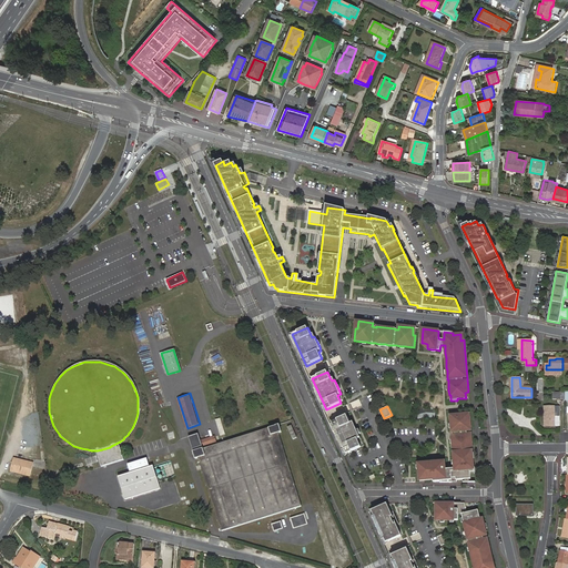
[(560,416),(560,407),(545,406),(545,426),(555,426),(560,426),(560,416)]
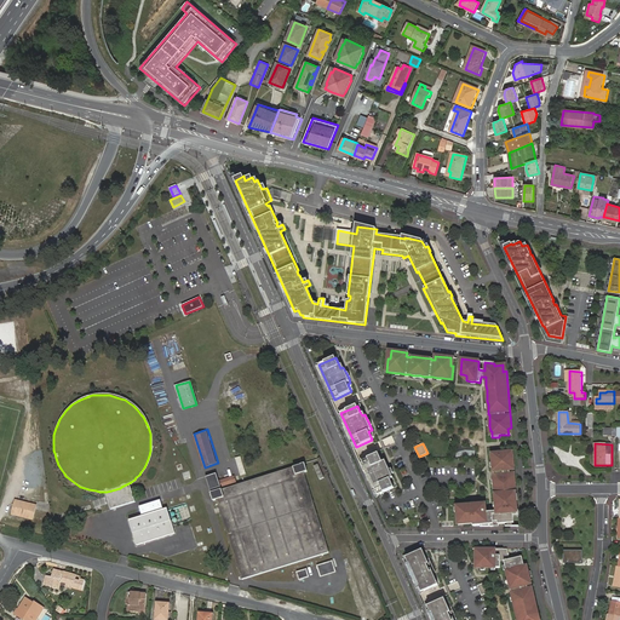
[(474,523),(474,526),(483,527),(483,524),(482,523),(487,523),(488,527),(494,527),(494,521),(498,521),(498,523),(514,522),(514,515),(518,514),(515,472),(510,474),(510,469),(514,469),(515,469),(514,455),(511,455),(511,451),(501,452),(500,451),(493,452),(493,457),(497,503),(497,511),(487,512),(486,504),(457,506),(459,524),(474,523)]
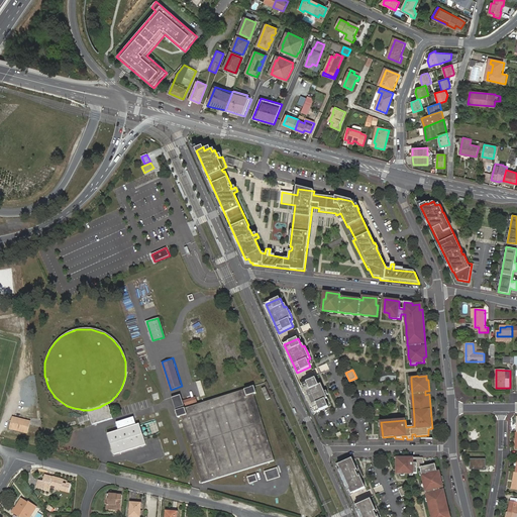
[(325,392),(322,386),(320,387),(316,378),(302,384),(315,413),(328,407),(325,400),(328,399),(326,395),(325,392)]
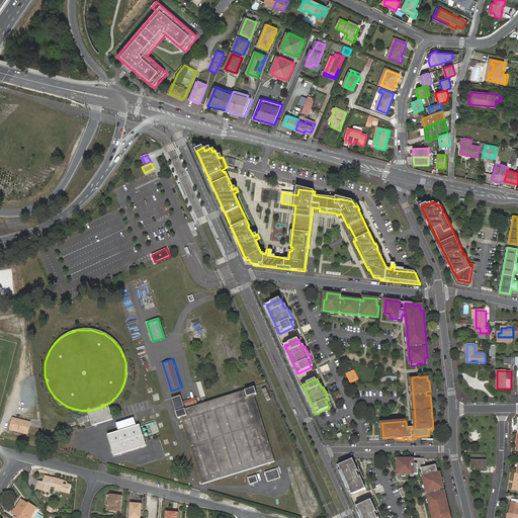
[(200,381),(196,382),(200,397),(205,396),(200,381)]
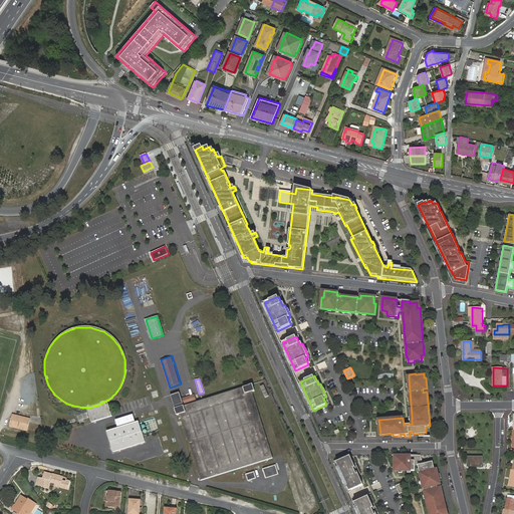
[(21,382),(22,403),(36,403),(36,390),(32,391),(32,389),(26,389),(26,381),(21,382)]
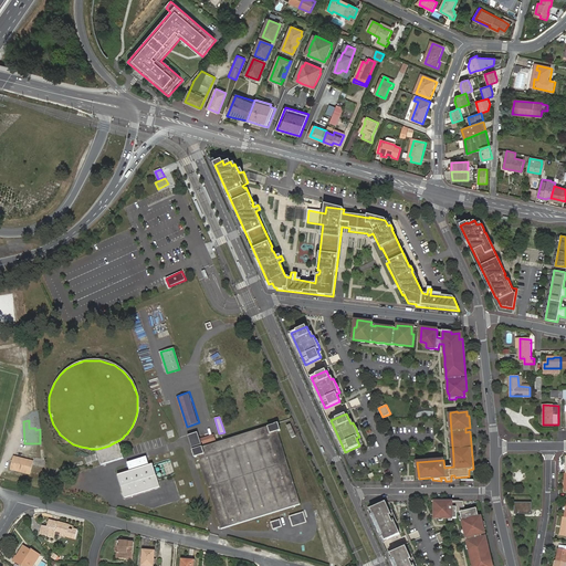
[(198,454),(221,530),(301,504),(279,430),(282,430),(280,422),(194,449),(195,456),(198,454)]
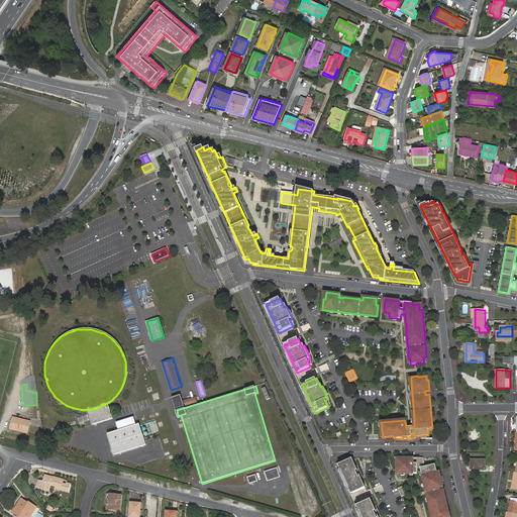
[(262,389),(266,400),(270,398),(265,387),(262,389)]
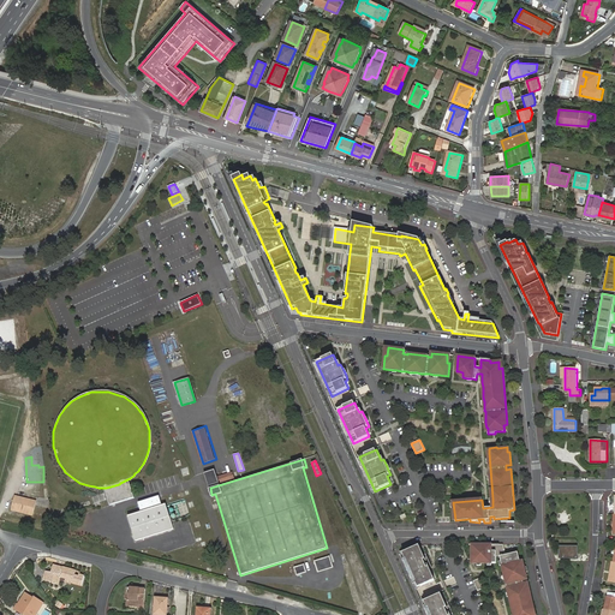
[(126,517),(135,542),(171,530),(163,505),(160,506),(157,497),(137,503),(139,513),(126,517)]
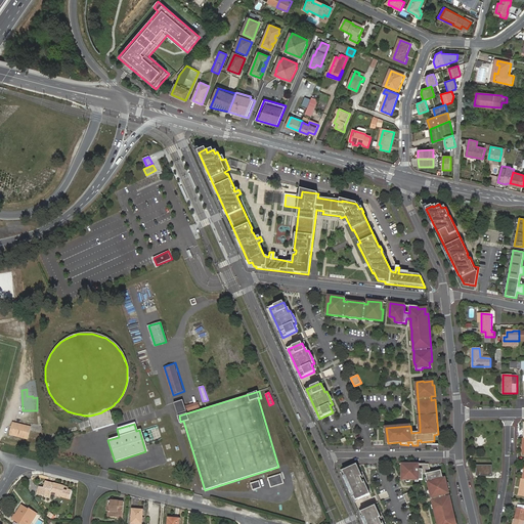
[(33,429),(14,425),(11,437),(30,442),(31,440),(40,442),(41,435),(32,433),(33,429)]
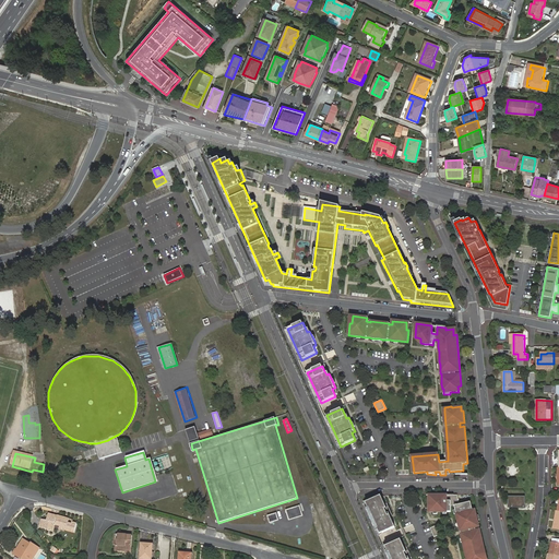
[(458,495),(429,496),(429,512),(451,512),(451,506),(455,506),(467,558),(486,558),(480,532),(477,533),(476,530),(479,528),(476,514),(474,514),(471,502),(460,504),(458,495)]
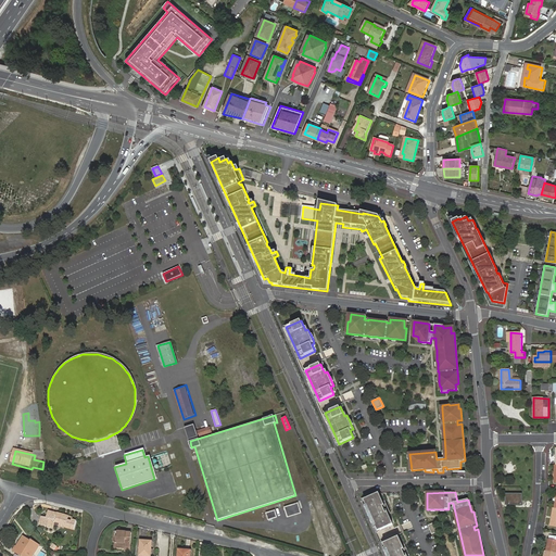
[(384,505),(379,493),(364,500),(378,531),(393,525),(389,514),(390,514),(386,504),(384,505)]
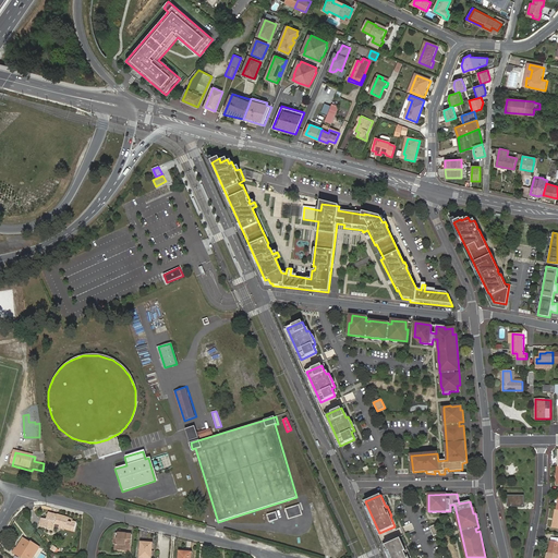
[(525,495),(507,495),(507,507),(524,507),(525,495)]
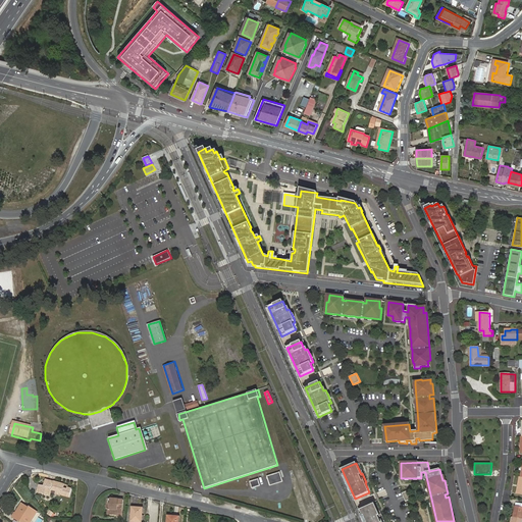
[(267,477),(270,485),(281,482),(279,473),(267,477)]
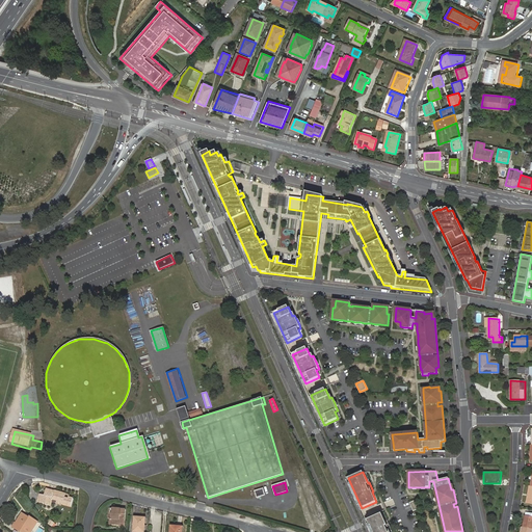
[(40,494),(37,502),(44,503),(44,504),(49,506),(51,499),(56,500),(60,501),(60,504),(70,506),(72,498),(68,497),(67,498),(64,497),(65,494),(53,490),(53,491),(45,489),(44,495),(40,494)]
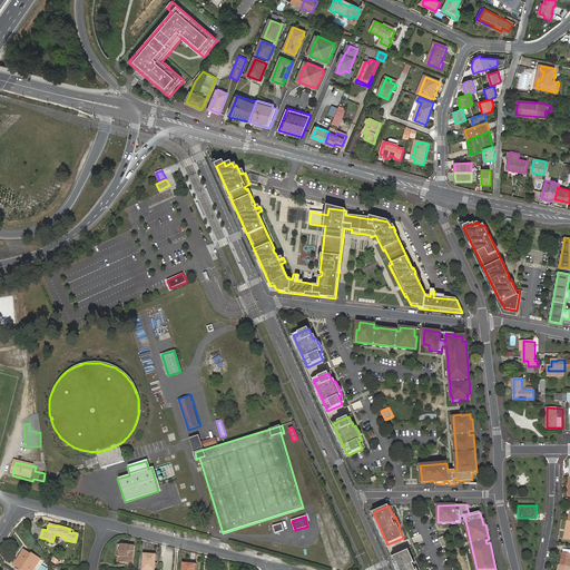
[(273,528),(275,534),(284,531),(282,524),(273,528)]
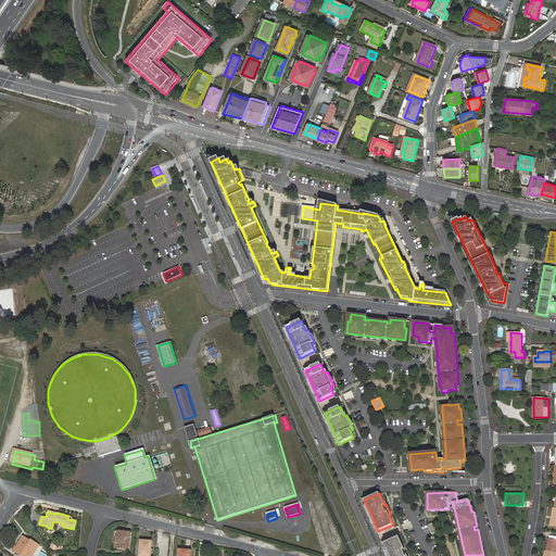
[(428,525),(432,534),(441,530),(437,521),(428,525)]
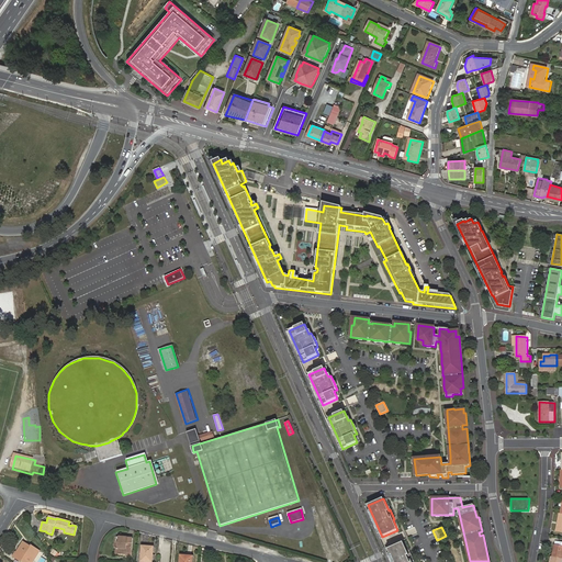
[(128,537),(117,536),(117,542),(119,542),(117,547),(116,547),(116,553),(124,553),(124,551),(126,551),(126,554),(133,554),(134,538),(128,538),(128,537)]
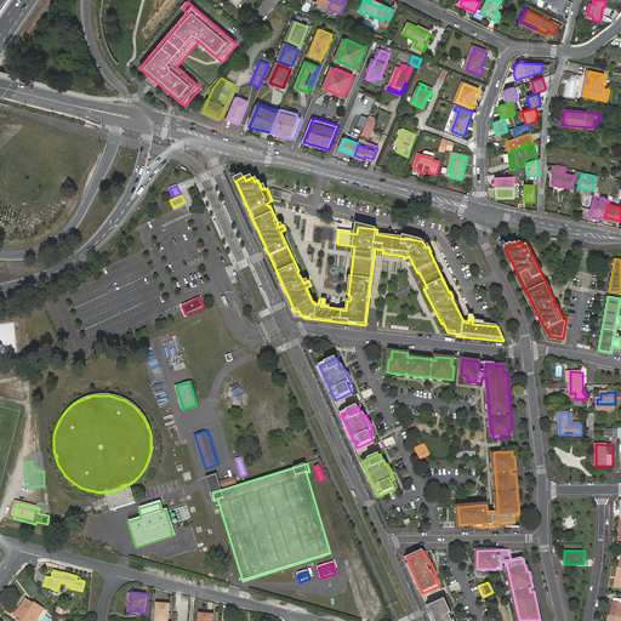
[(450,610),(445,599),(428,607),(434,620),(455,620),(457,620),(453,609),(450,610)]
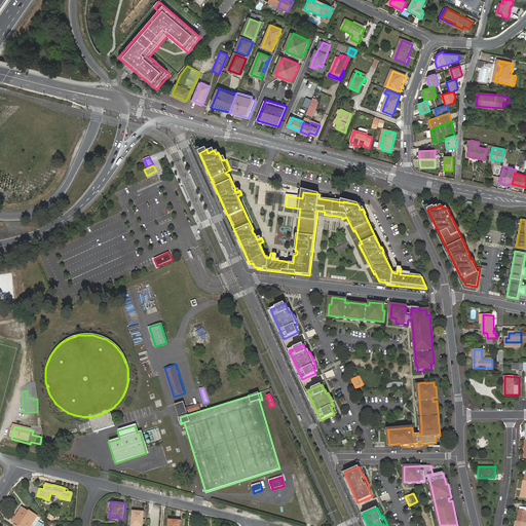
[(21,525),(31,525),(37,517),(30,512),(29,514),(23,509),(13,522),(19,525),(21,525),(22,525),(21,525)]
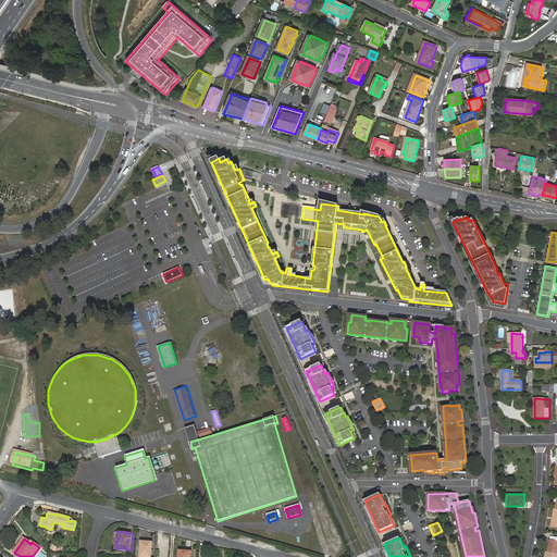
[(556,539),(554,539),(554,541),(549,540),(547,552),(556,554),(556,539)]
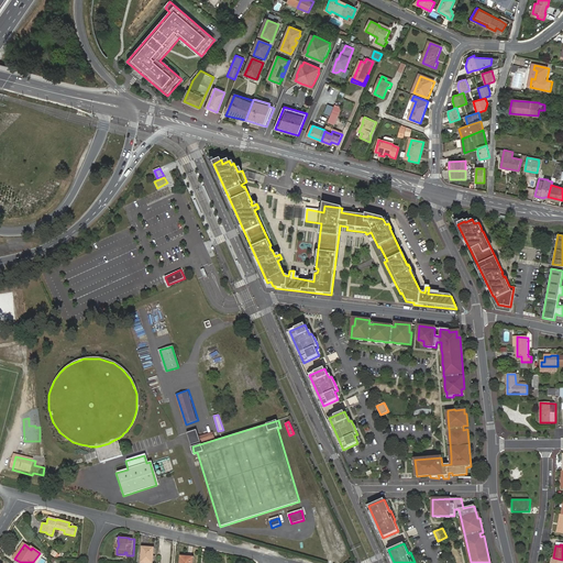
[(142,547),(141,562),(152,562),(154,548),(142,547)]
